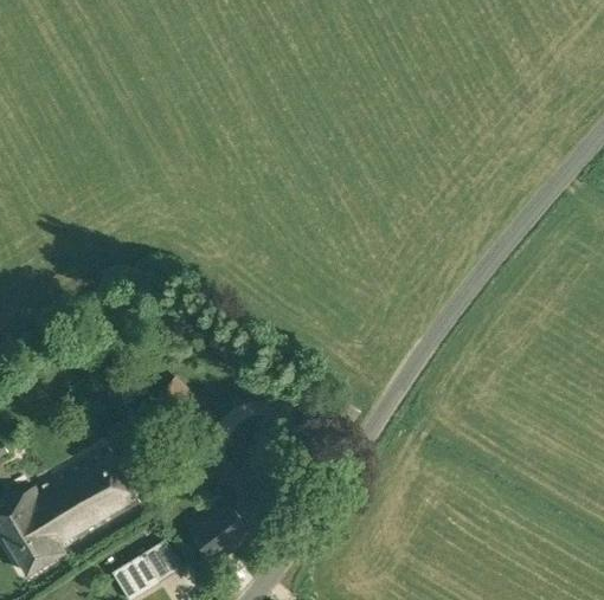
[(186,447),(211,421),(171,381),(145,407),(186,447)]
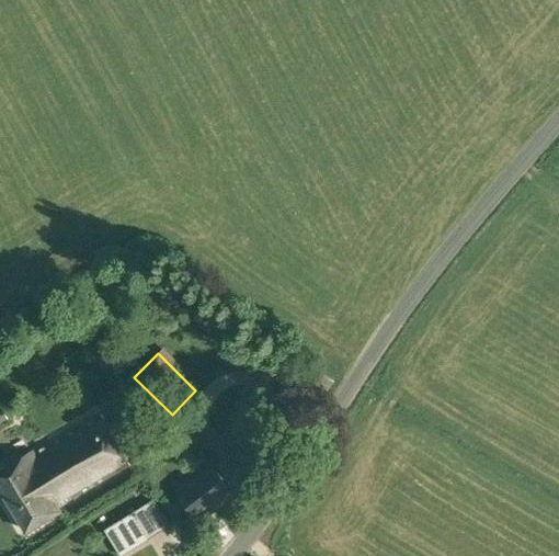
[(58,513),(56,509),(126,468),(98,418),(58,441),(60,444),(32,461),(29,454),(0,471),(0,492),(23,533),(58,513)]
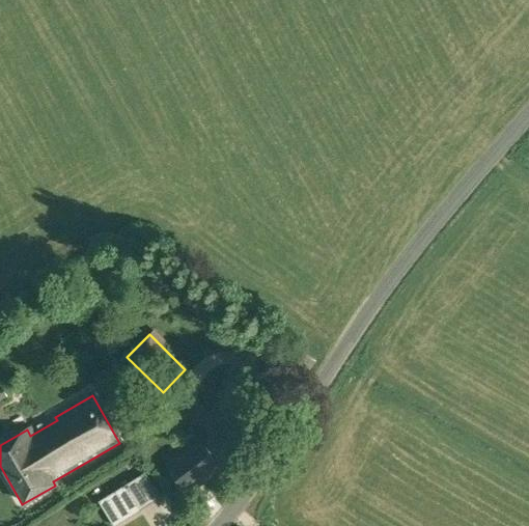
[(195,439),(161,464),(186,497),(220,471),(195,439)]
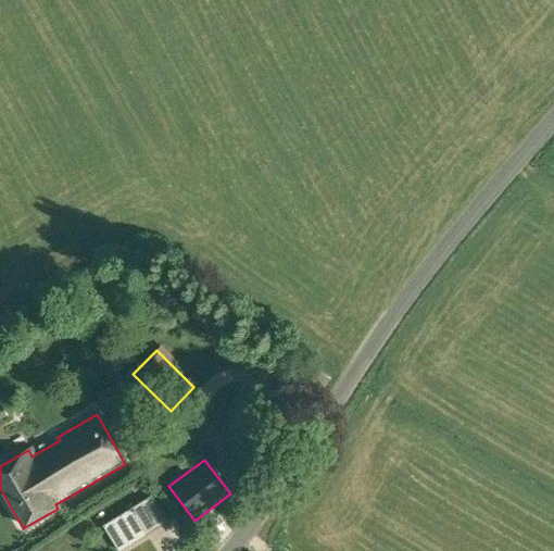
[(101,525),(114,548),(160,522),(147,500),(101,525)]
